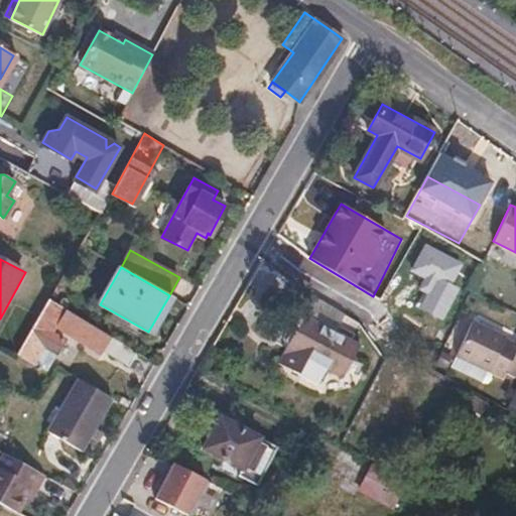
[(438,280),(423,307),(442,317),(458,289),(438,280)]
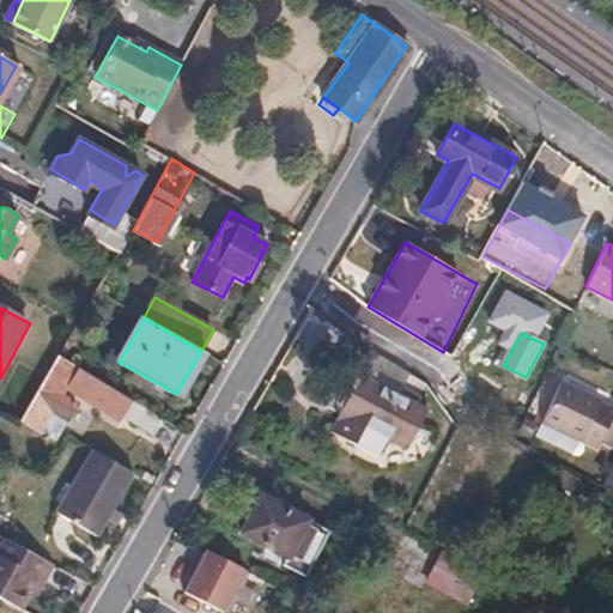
[(374,349),(360,374),(400,395),(413,370),(374,349)]
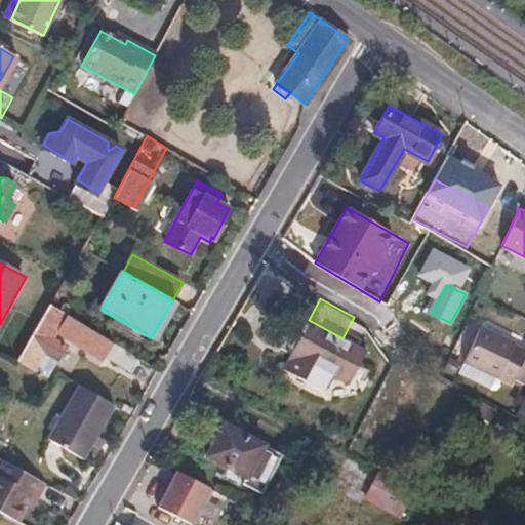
[(50,304),(18,360),(36,369),(46,354),(58,361),(69,344),(56,337),(69,314),(50,304)]
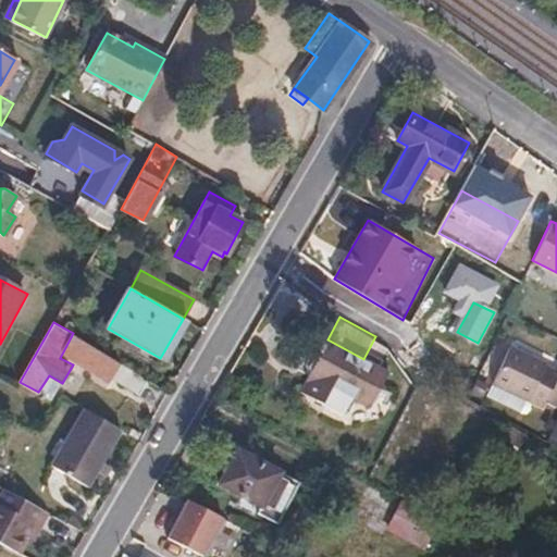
[(369,409),(388,372),(363,359),(327,339),(308,375),(351,399),(369,409)]
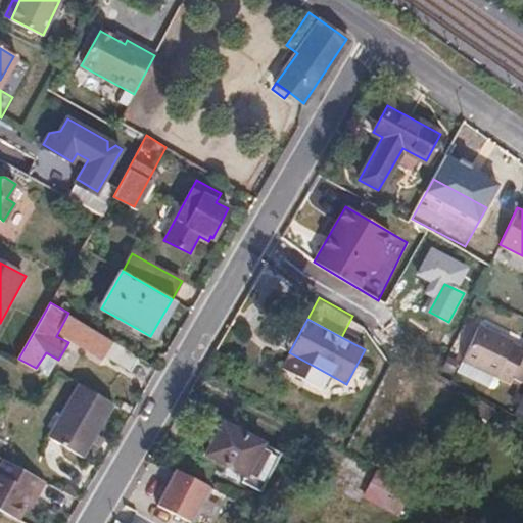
[(494,376),(508,383),(512,376),(522,381),(522,350),(510,344),(511,342),(477,326),(461,360),(494,376)]
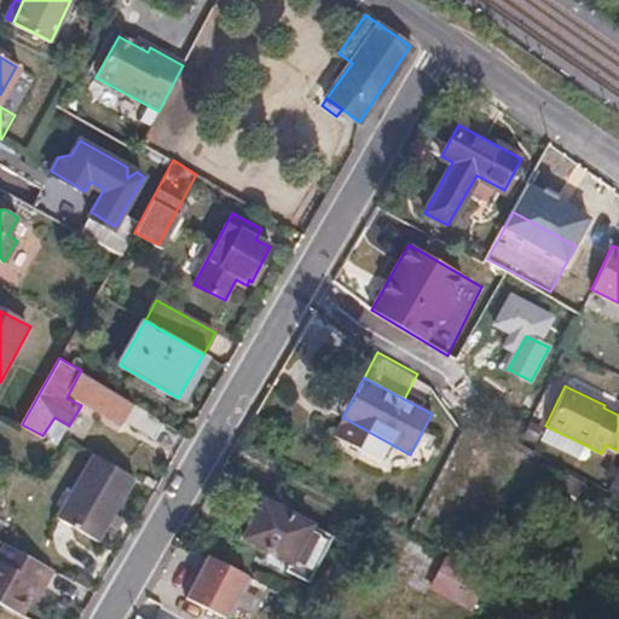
[(113,410),(125,417),(133,403),(122,395),(113,410)]
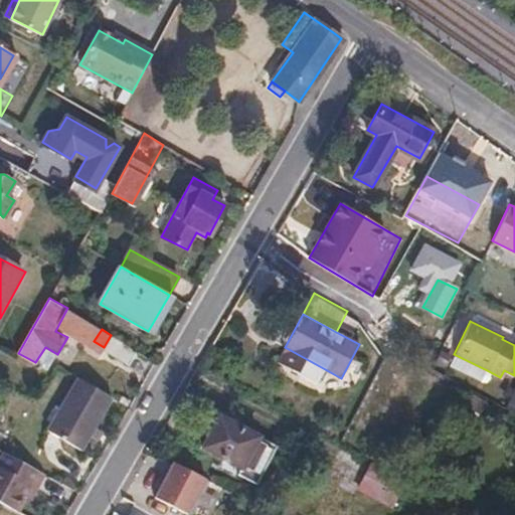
[(129,363),(137,350),(111,335),(104,347),(129,363)]
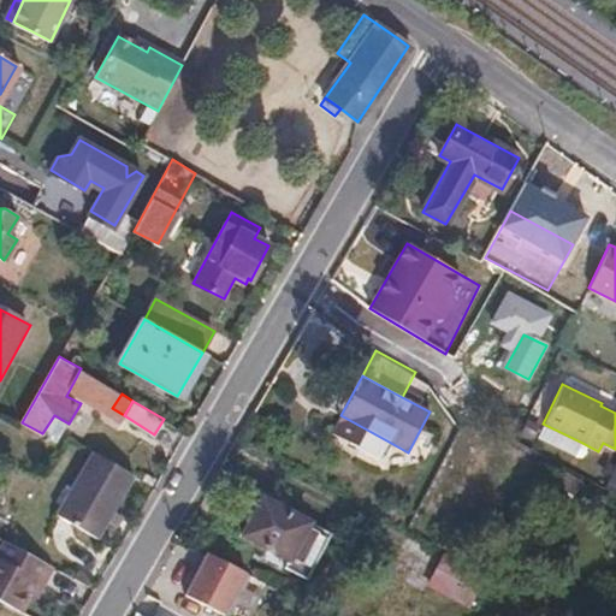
[(54,415),(42,433),(58,443),(69,424),(54,415)]
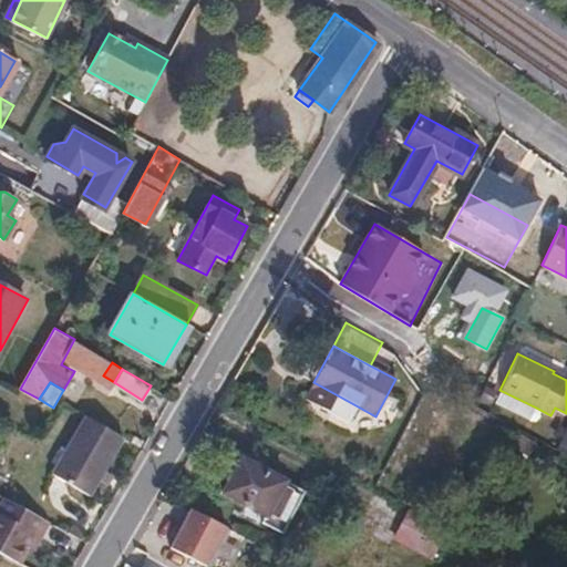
[(358,406),(313,382),(306,399),(349,422),(358,406)]
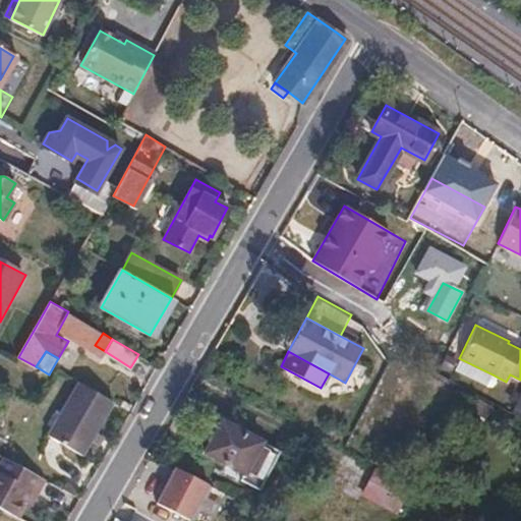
[(493,374),(459,358),(454,369),(487,387),(493,374)]
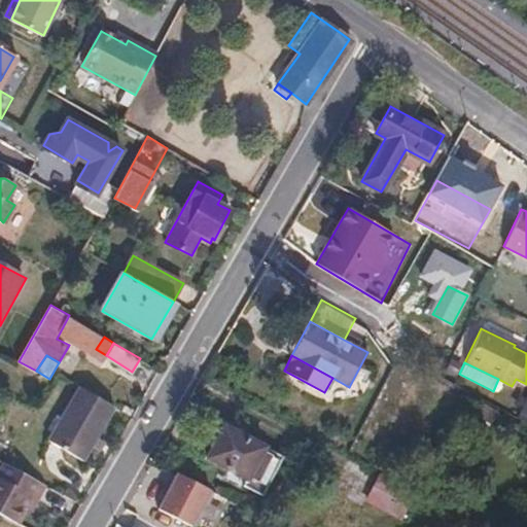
[(97,434),(113,406),(80,386),(48,440),(82,458),(91,445),(99,449),(104,438),(97,434)]
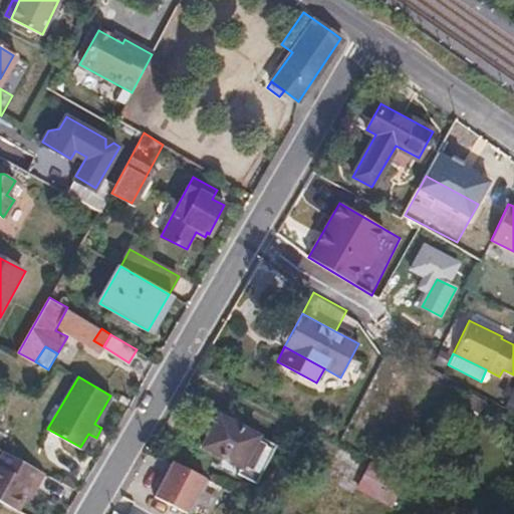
[(257,482),(276,445),(219,417),(203,447),(241,466),(238,473),(257,482)]
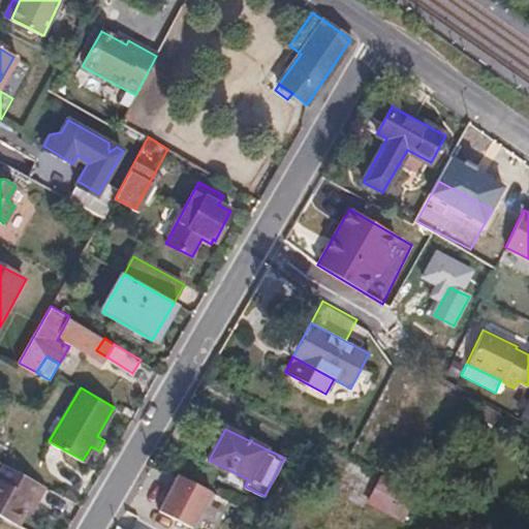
[(376,468),(382,472),(392,477),(401,460),(384,452),(376,468)]
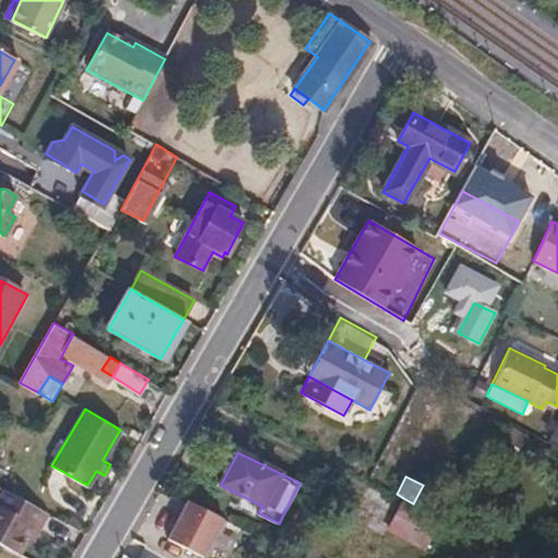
[(0,542),(5,545),(17,553),(27,534),(33,523),(38,526),(46,511),(2,487),(0,492),(0,542)]
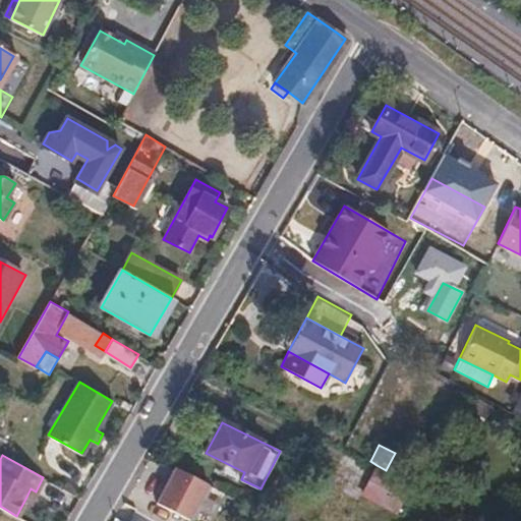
[(201,483),(169,465),(150,501),(183,519),(201,483)]
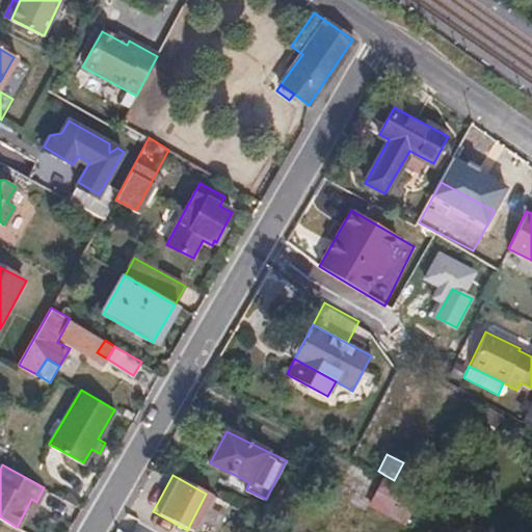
[(405,524),(421,494),(394,480),(384,475),(369,504),(405,524)]
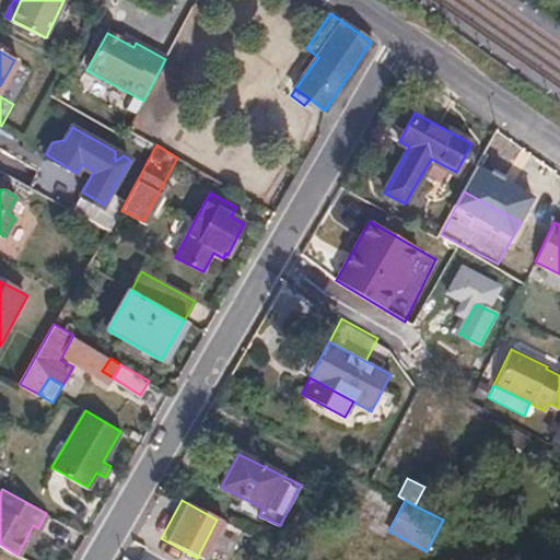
[(33,525),(27,536),(33,539),(38,528),(33,525)]
